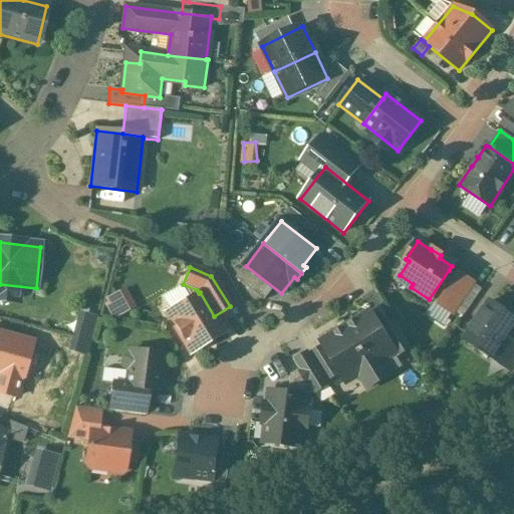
[(449,270),(431,296),(439,302),(456,275),(449,270)]
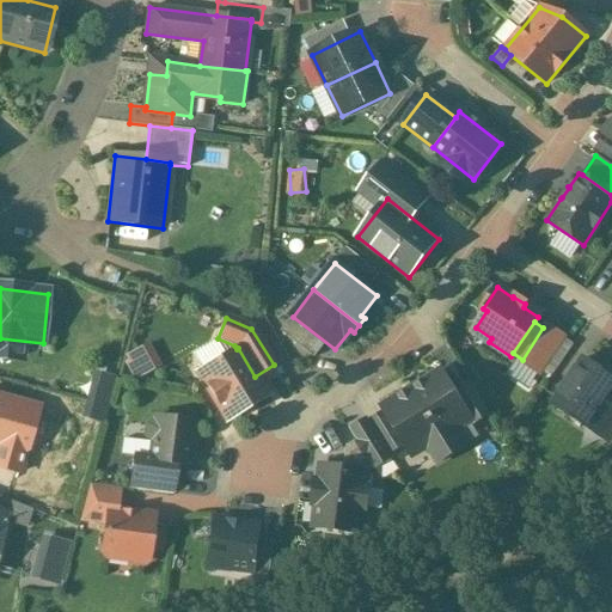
[(522,360),(521,361),(539,374),(563,338),(545,325),(543,328),(522,360)]
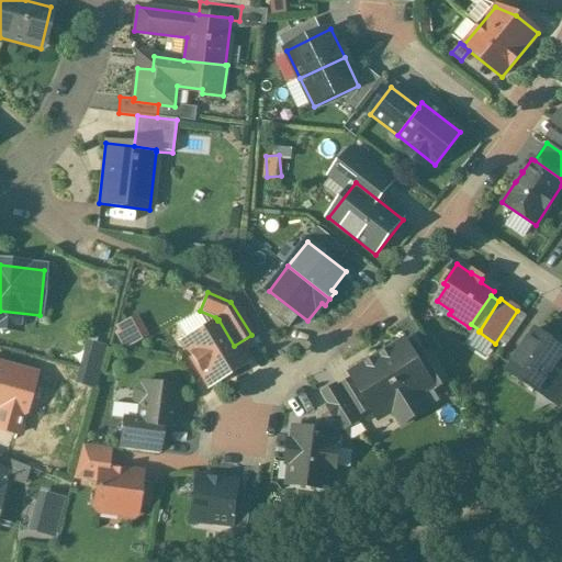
[(137,314),(114,324),(124,347),(148,336),(137,314)]
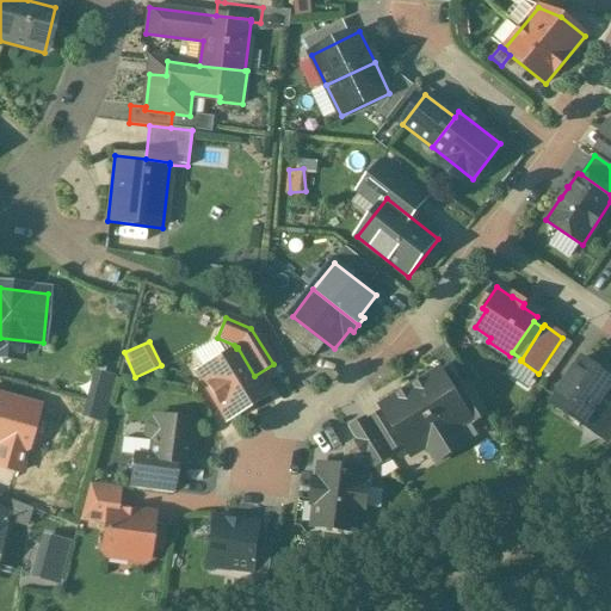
[(236,349),(197,372),(227,420),(266,395),(266,394),(265,394),(254,376),(238,347),(236,349)]
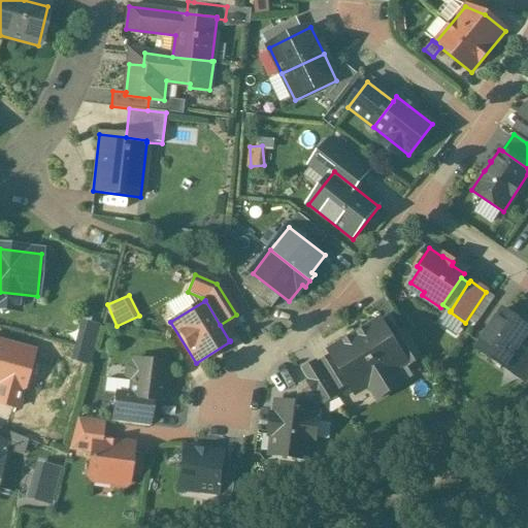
[(527,328),(502,310),(476,348),(505,368),(512,360),(527,334),(527,328)]
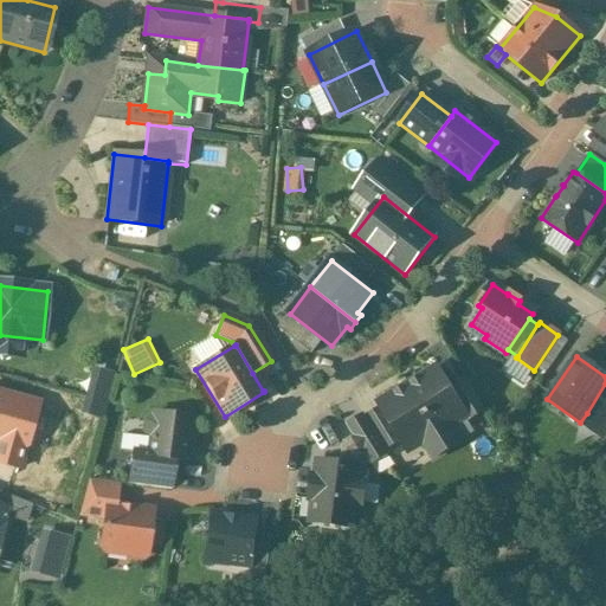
[(83,412),(105,417),(115,371),(92,366),(83,412)]
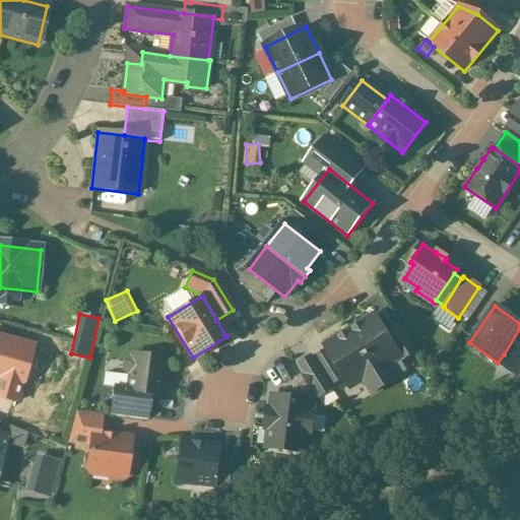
[(386,333),(375,316),(350,330),(349,330),(384,386),(398,378),(389,364),(399,358),(400,358),(386,333)]
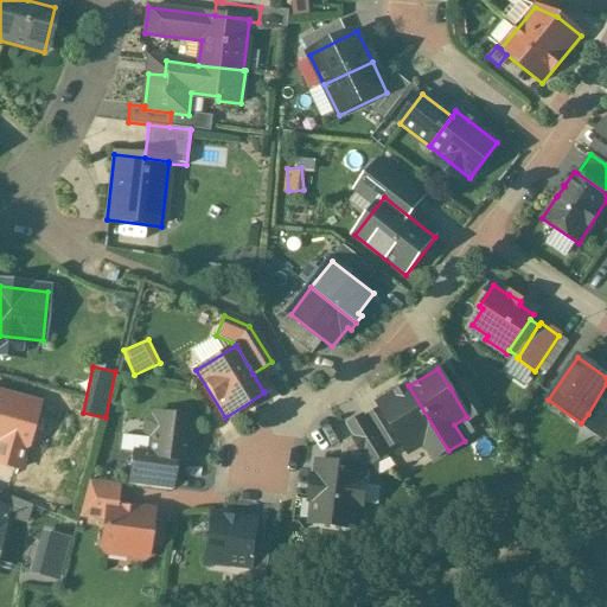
[(465,379),(451,389),(467,417),(466,417),(468,422),(485,411),(470,385),(465,379)]
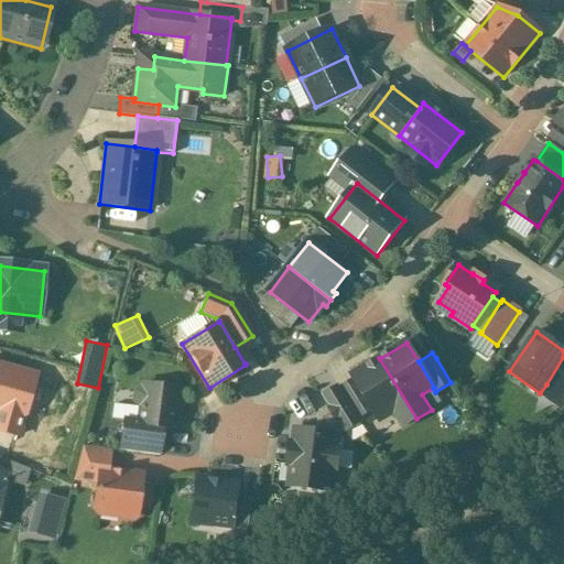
[(563,357),(546,384),(563,396),(563,357)]
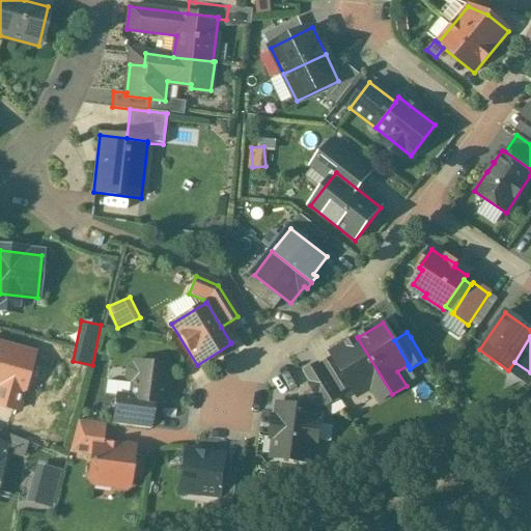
[(392,394),(357,337),(357,338),(332,354),(334,358),(352,386),(358,396),(369,389),(378,403),(392,394)]
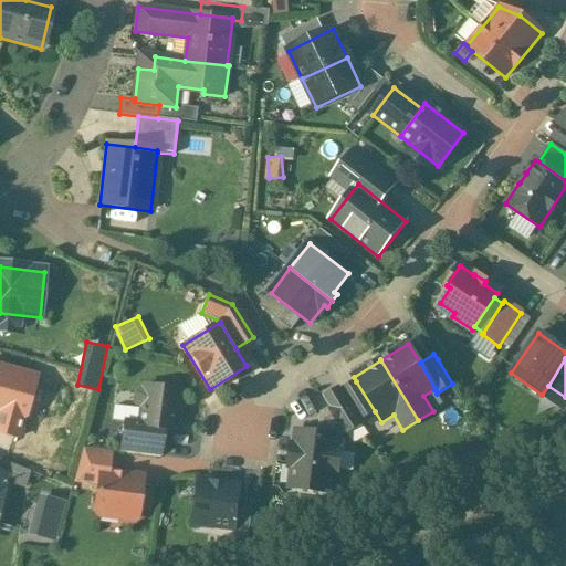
[(34,378),(0,368),(0,413),(1,413),(0,416),(0,432),(17,438),(22,420),(23,420),(34,378)]
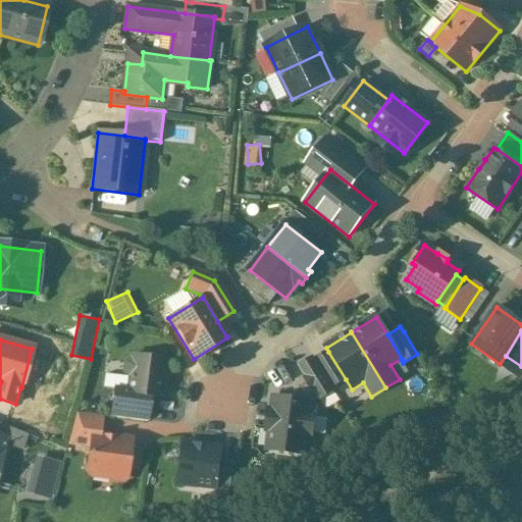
[(346,379),(328,352),(315,360),(332,387),(346,379)]
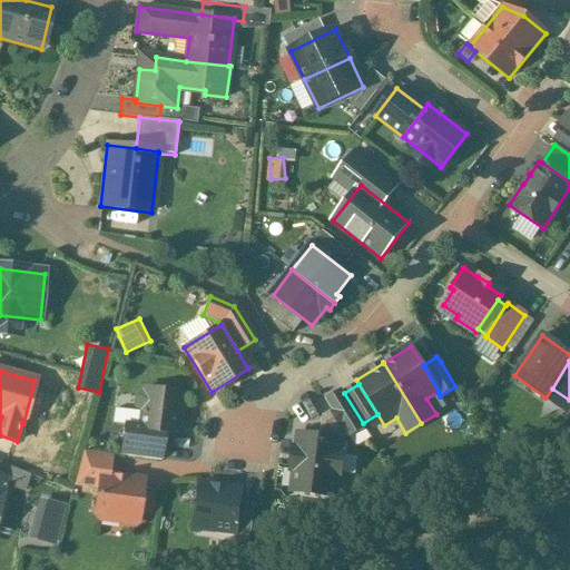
[(179,393),(143,389),(143,392),(136,397),(135,406),(140,413),(138,428),(137,431),(164,434),(174,435),(179,393)]
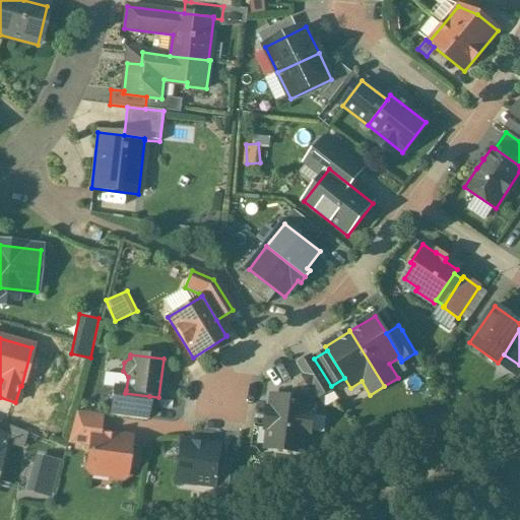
[(314,358),(299,367),(303,375),(317,398),(333,389),(331,386),(314,359),(314,358)]
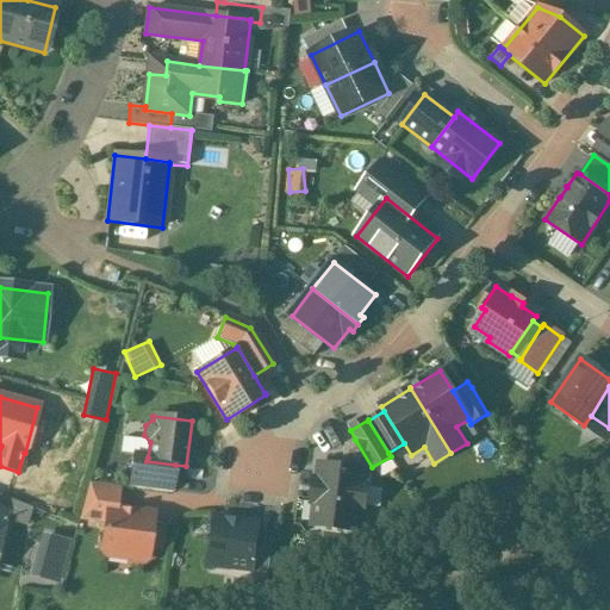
[(372,467),(355,440),(346,446),(344,461),(330,460),(329,467),(322,466),(319,481),(315,480),(312,503),(325,504),(323,524),(315,523),(315,526),(358,531),(360,506),(365,506),(367,487),(356,486),(358,473),(365,474),(365,472),(372,467)]
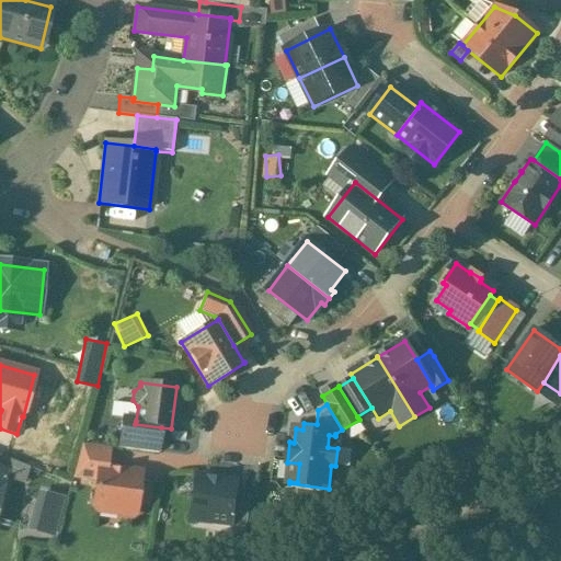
[(161,427),(135,424),(136,421),(122,420),(118,449),(157,455),(161,427)]
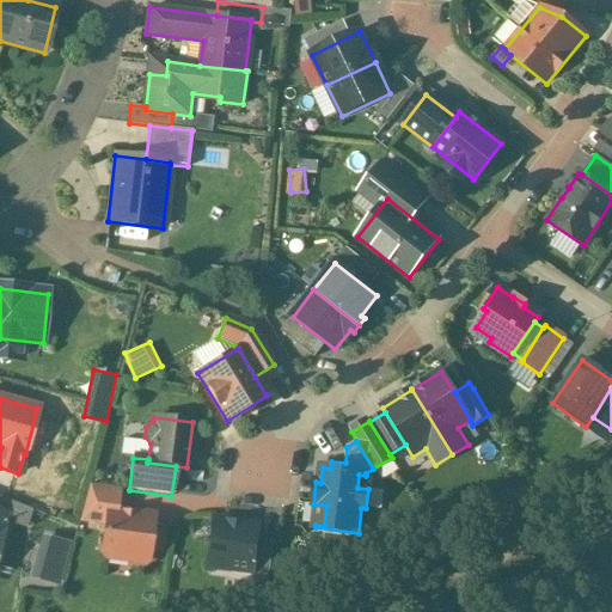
[(120,489),(87,485),(78,524),(104,527),(106,510),(116,512),(120,489)]
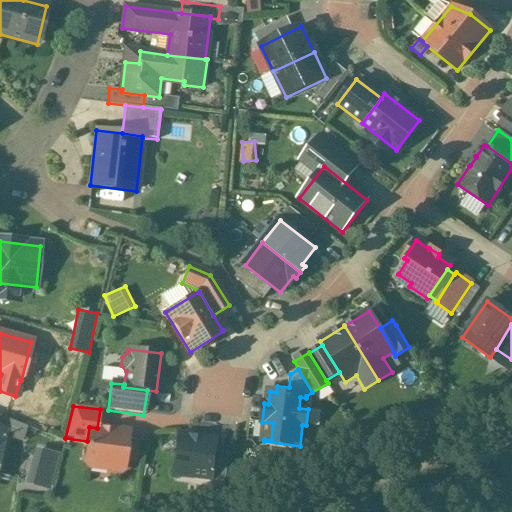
[(0,416),(0,429),(4,430),(3,432),(12,434),(11,439),(22,442),(26,427),(0,416)]
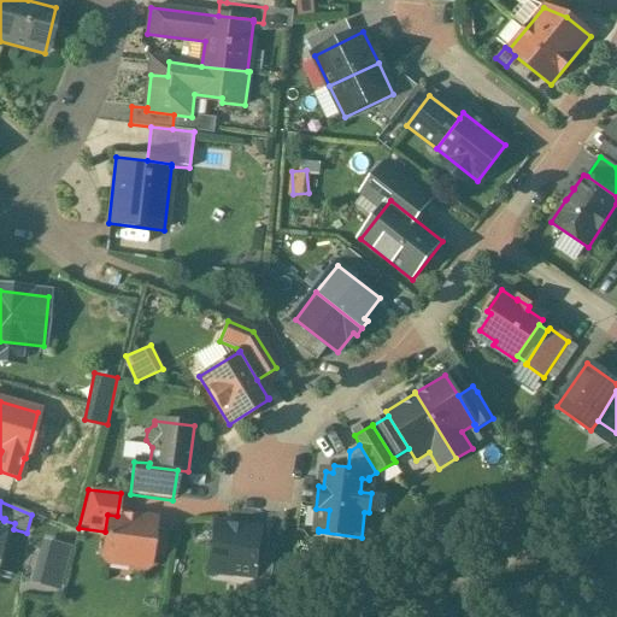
[(117,516),(107,515),(105,532),(103,553),(107,559),(128,562),(130,566),(145,568),(150,564),(152,550),(148,546),(152,521),(117,516)]
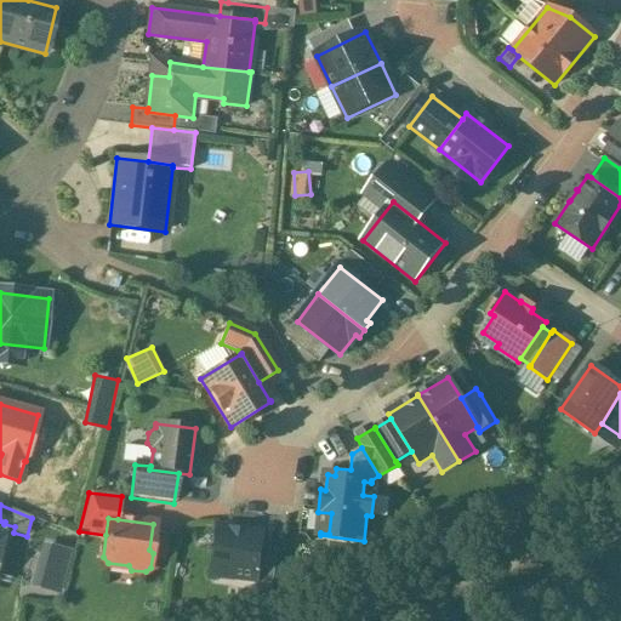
[(262,534),(215,528),(209,569),(233,571),(232,577),(255,581),(256,581),(261,548),(262,534)]
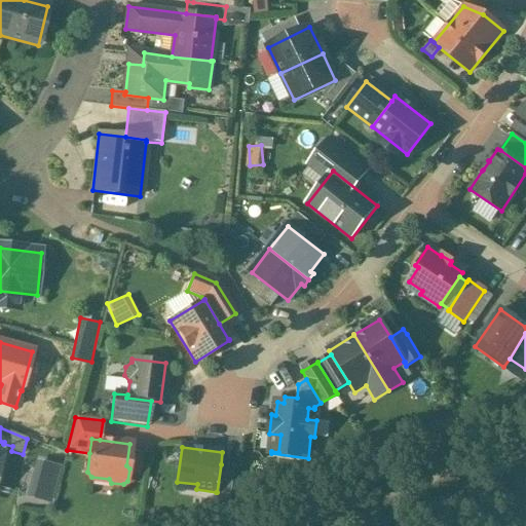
[(36,459),(35,474),(25,472),(21,498),(55,502),(61,462),(36,459)]
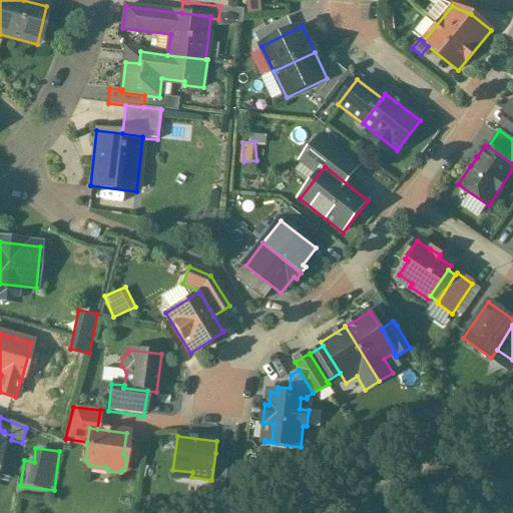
[(229,455),(215,453),(211,480),(210,480),(209,489),(224,490),(229,455)]
